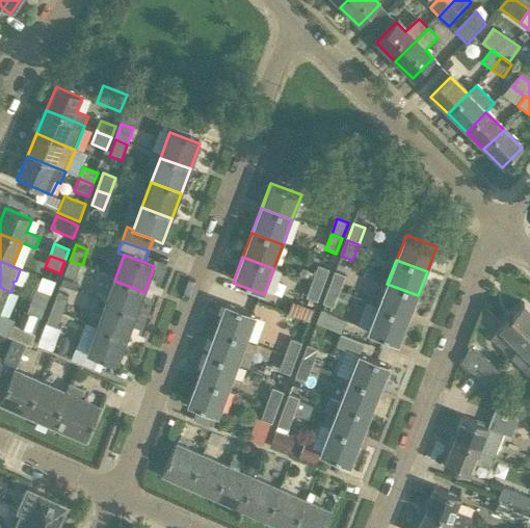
[(70,261),(63,276),(76,282),(82,265),(70,261)]
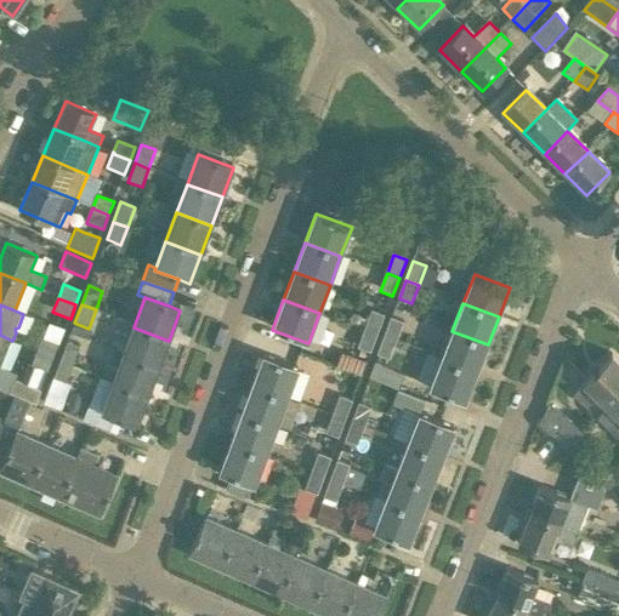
[(373,312),(365,330),(378,335),(385,317),(373,312)]
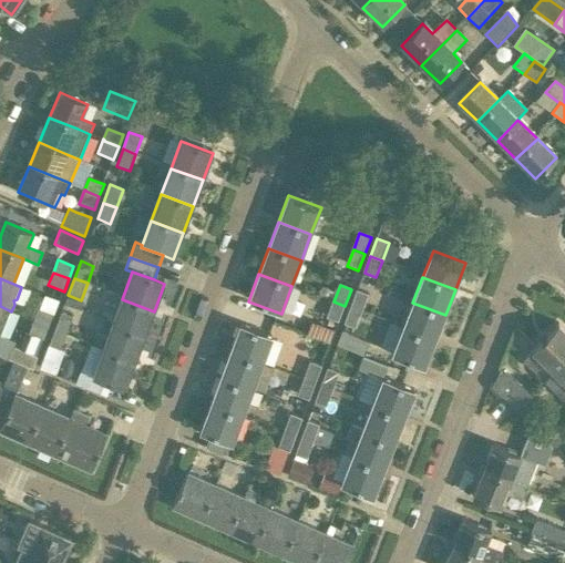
[(357,292),(351,308),(362,313),(369,296),(357,292)]
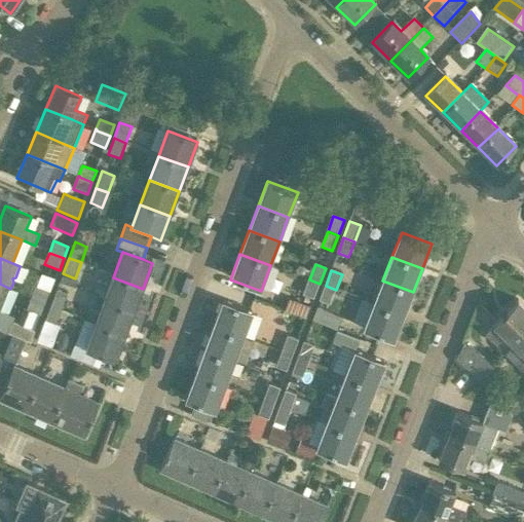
[(78,283),(64,277),(62,284),(76,289),(78,283)]
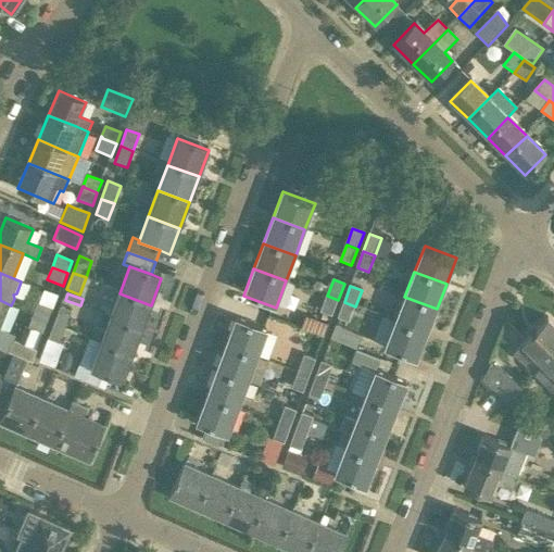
[(141,330),(151,305),(120,293),(110,318),(141,330)]
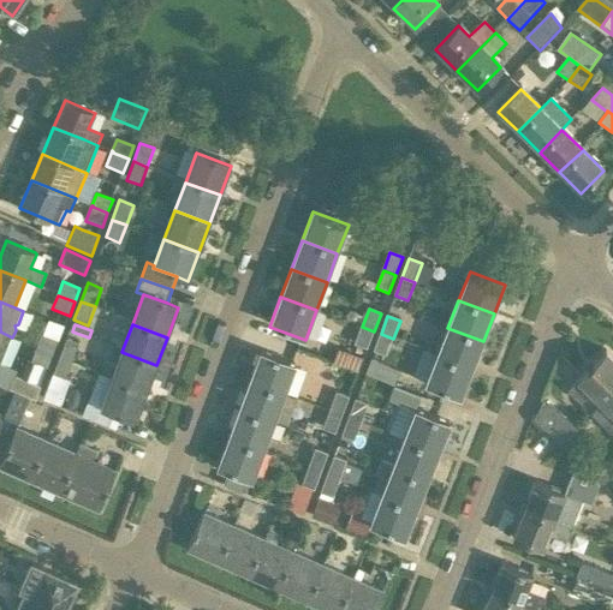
[(368,351),(374,332),(362,327),(355,346),(368,351)]
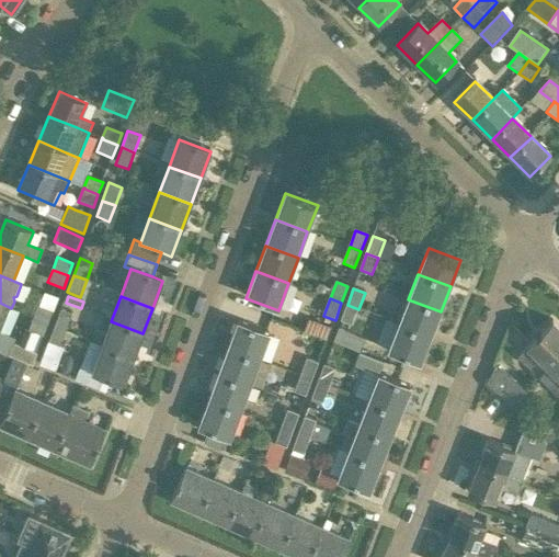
[(398,325),(430,337),(441,311),(408,299),(398,325)]
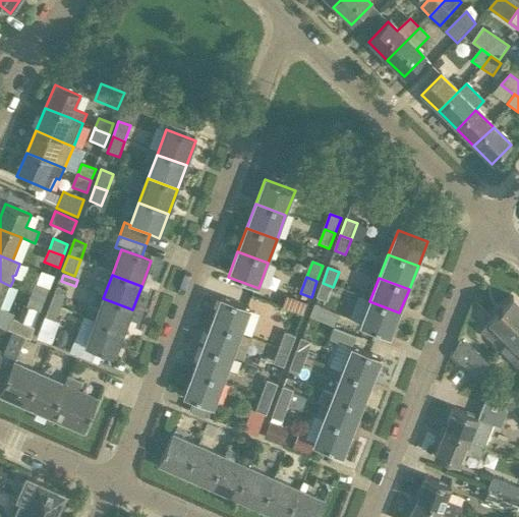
[(0,308),(1,309),(10,286),(0,281),(0,308)]
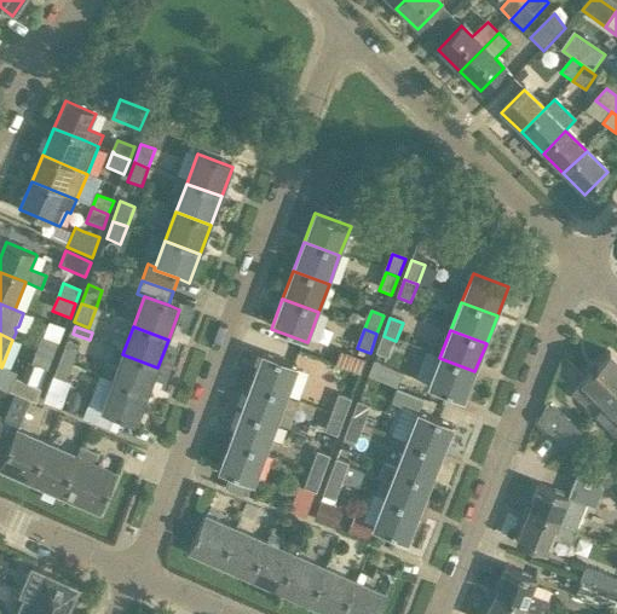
[(390,358),(396,341),(384,336),(373,363),(374,363),(368,378),(398,389),(403,375),(393,371),(397,361),(390,358)]
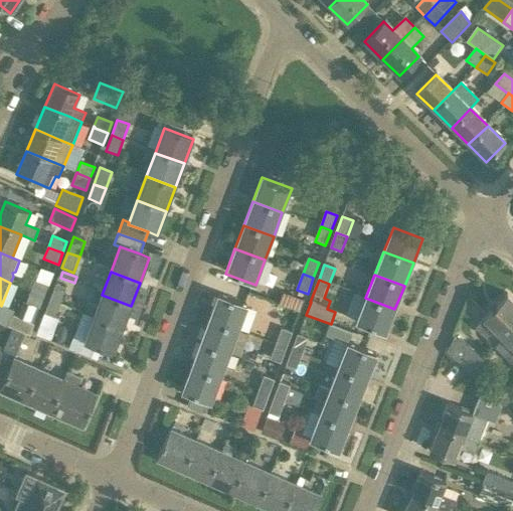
[(35,282),(31,293),(45,298),(49,287),(35,282)]
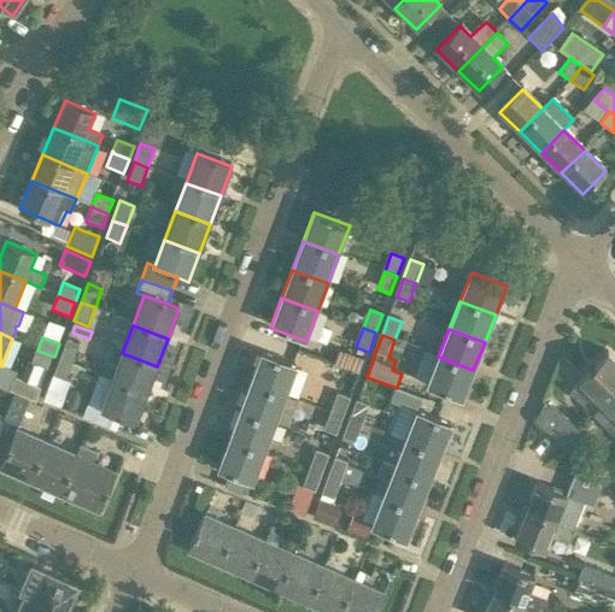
[(68,340),(60,359),(74,364),(81,345),(68,340)]
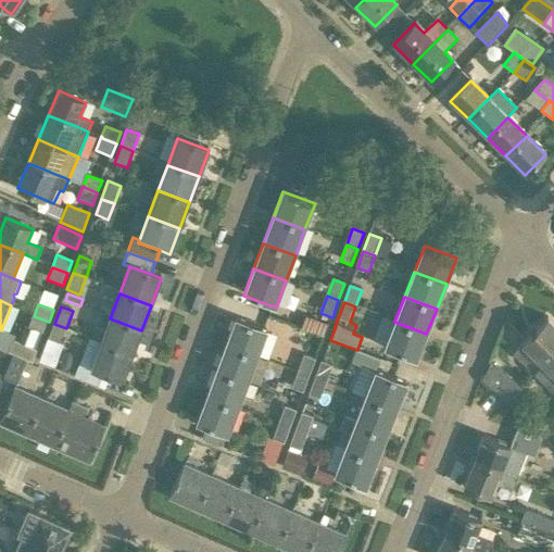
[(45,335),(49,322),(34,316),(28,328),(45,335)]
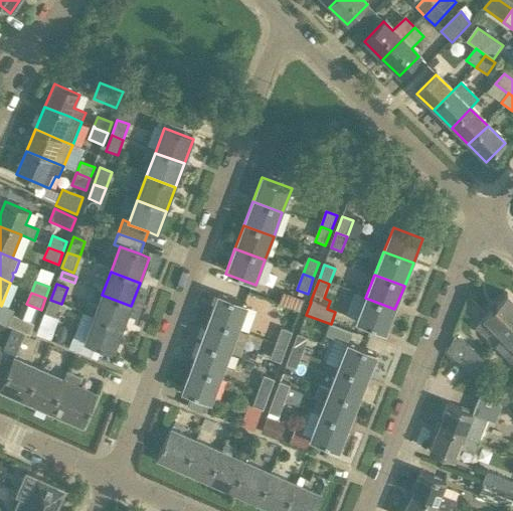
[(122,330),(131,306),(102,295),(94,319),(122,330)]
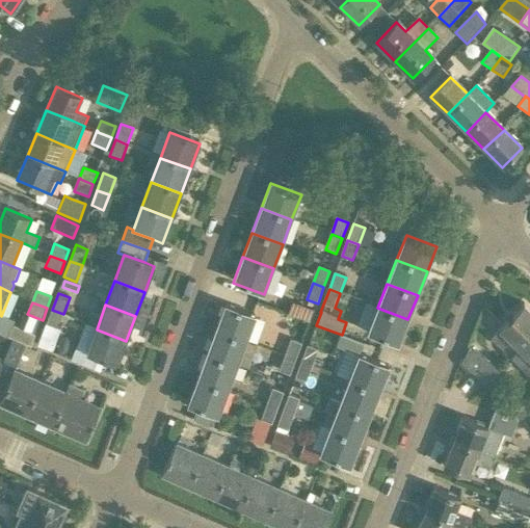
[(407,319),(377,308),(370,305),(360,330),(368,333),(398,344),(407,319)]
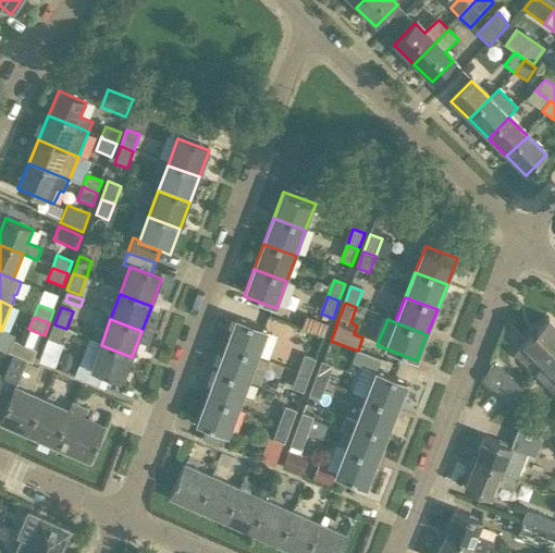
[(235,320),(225,346),(258,358),(268,332),(235,320)]
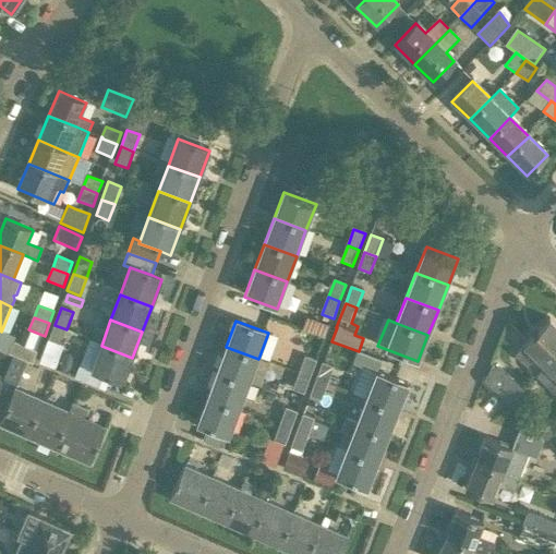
[(536,356),(546,365),(555,356),(555,325),(551,321),(516,356),(527,366),(536,356)]
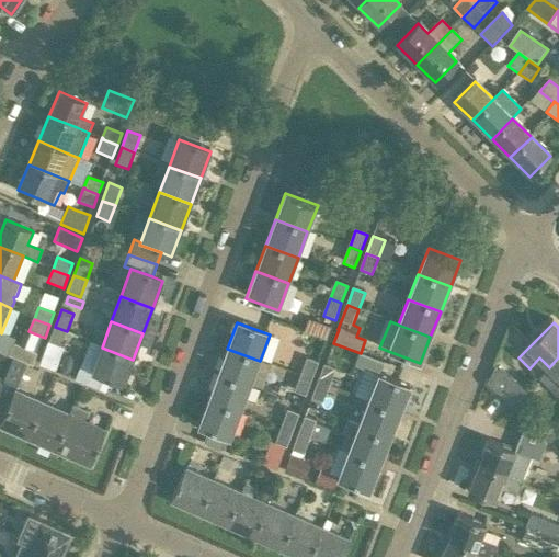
[(55,327),(48,343),(61,348),(67,331),(55,327)]
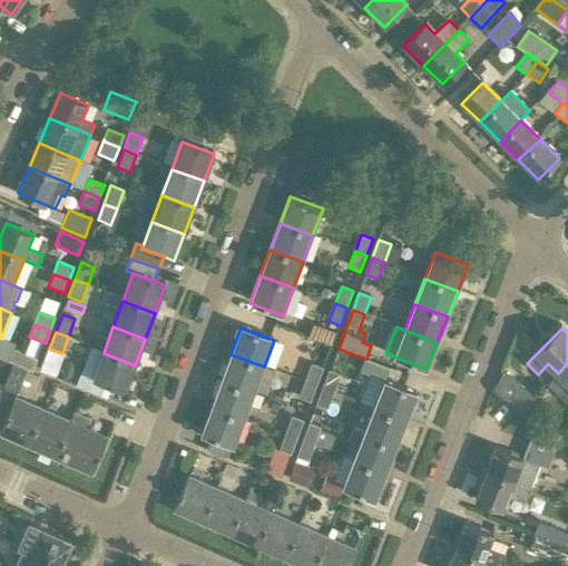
[(8,362),(15,366),(28,371),(33,373),(39,360),(13,349),(8,362)]
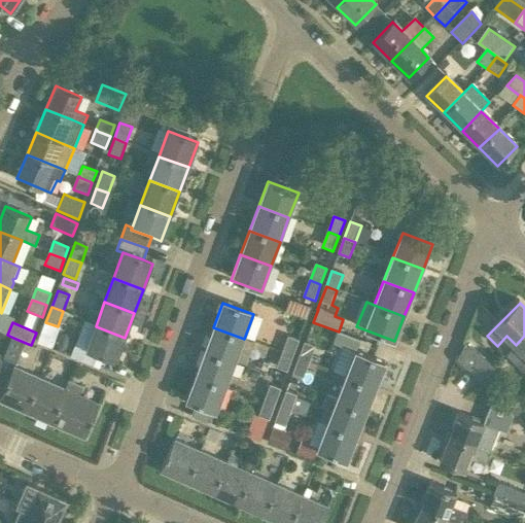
[(115,362),(125,338),(96,326),(85,351),(115,362)]
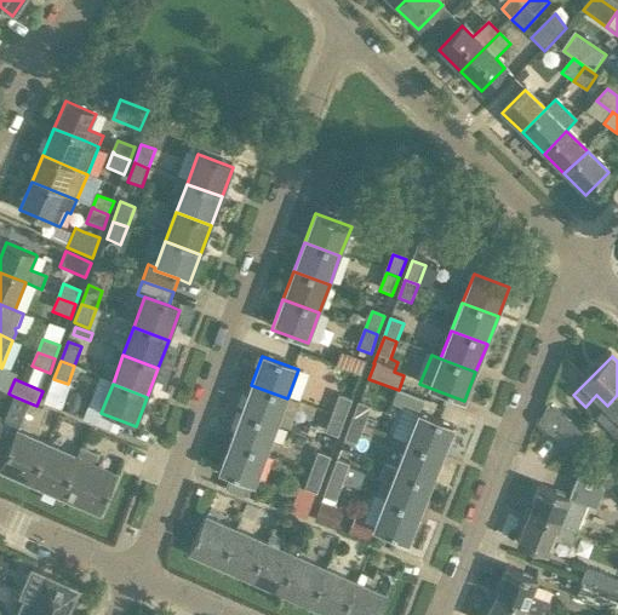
[(287,398),(251,385),(241,414),(276,427),(290,431),(299,403),(287,398)]
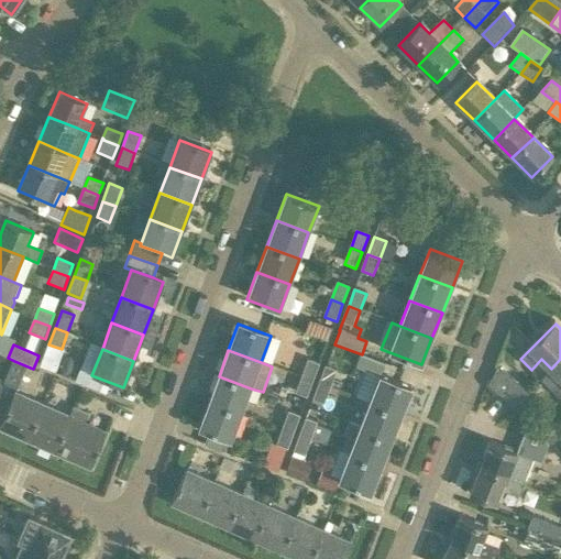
[(560,359),(551,369),(541,380),(560,398),(560,359)]
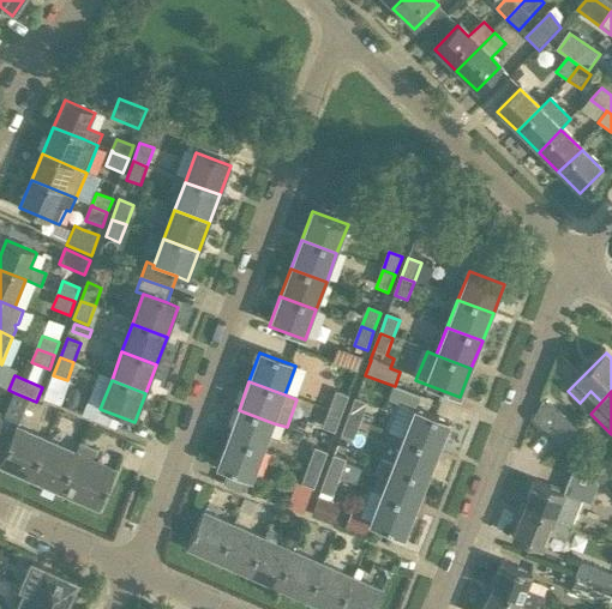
[(30,399),(16,393),(4,418),(19,426),(30,399)]
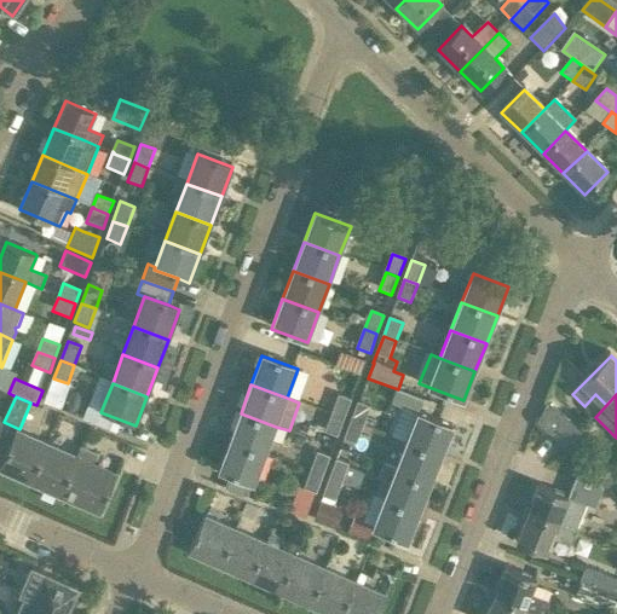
[(339,397),(333,415),(345,420),(352,401),(339,397)]
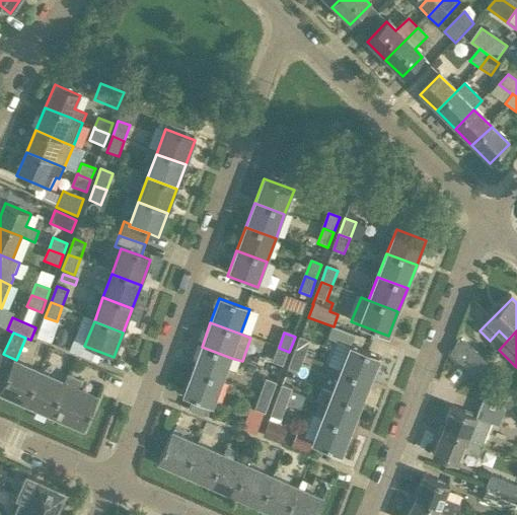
[(294,354),(305,358),(311,343),(300,339),(294,354)]
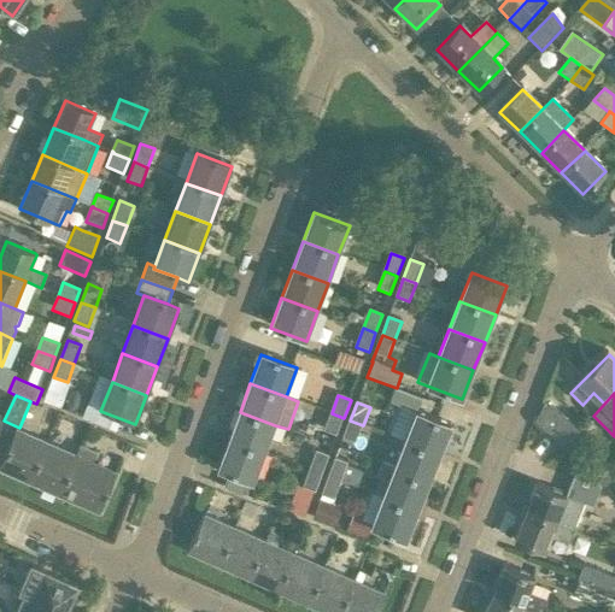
[(563,448),(564,446),(580,431),(552,404),(537,421),(537,422),(563,448)]
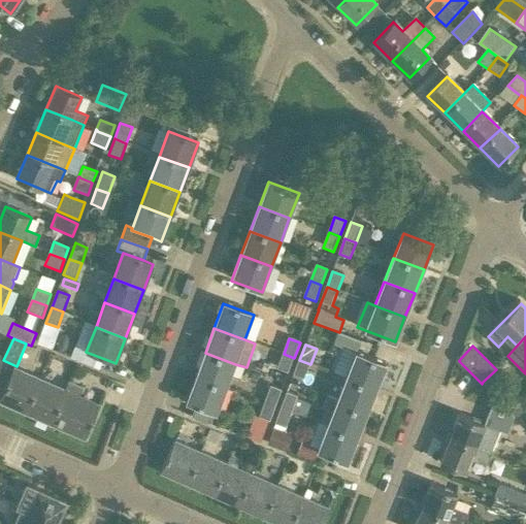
[(205,353),(196,377),(226,388),(235,364),(205,353)]
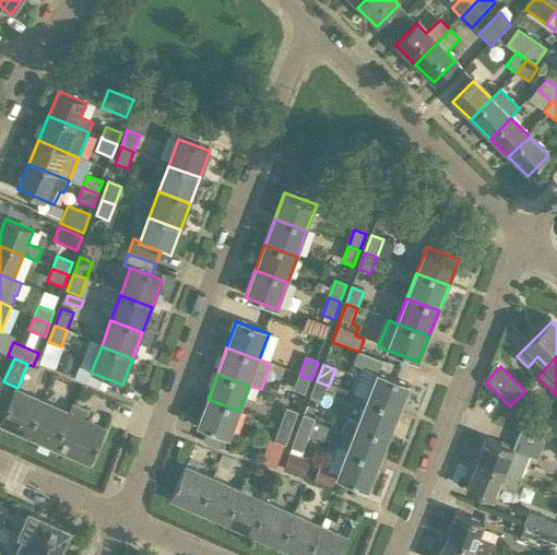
[(377,374),(367,400),(399,412),(409,386),(377,374)]
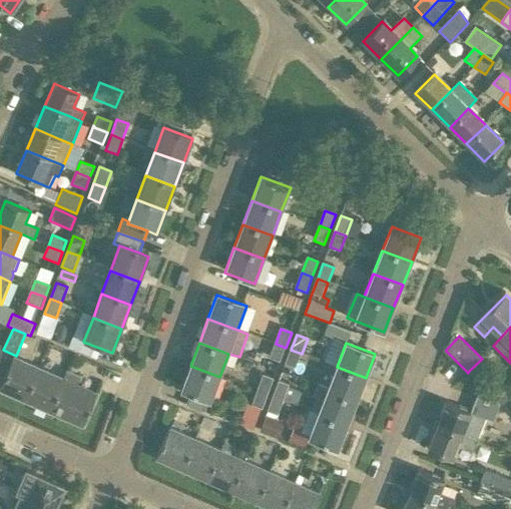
[(280,363),(286,348),(276,344),(270,359),(280,363)]
